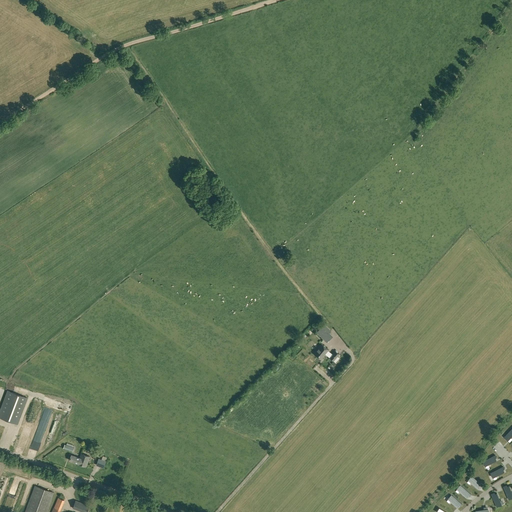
[(321,337),(325,341),(331,335),(329,333),(331,331),(324,324),(316,332),(320,335),(321,337)]
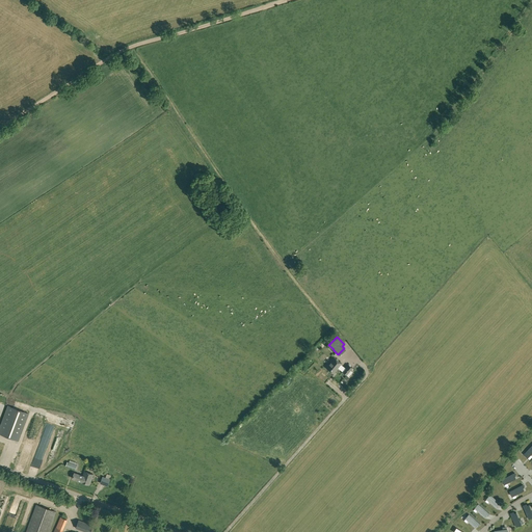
[(345,368),(342,365),(343,364),(334,356),(325,367),(334,374),(339,368),(339,369),(343,371),(345,368)]
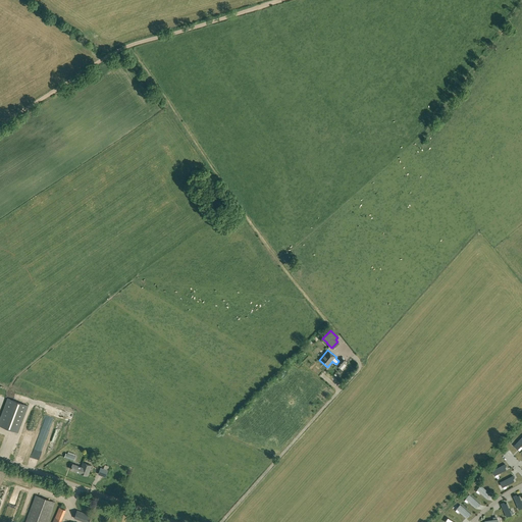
[(338,361),(336,364),(341,368),(344,363),(346,361),(344,359),(342,358),(342,357),(338,361)]
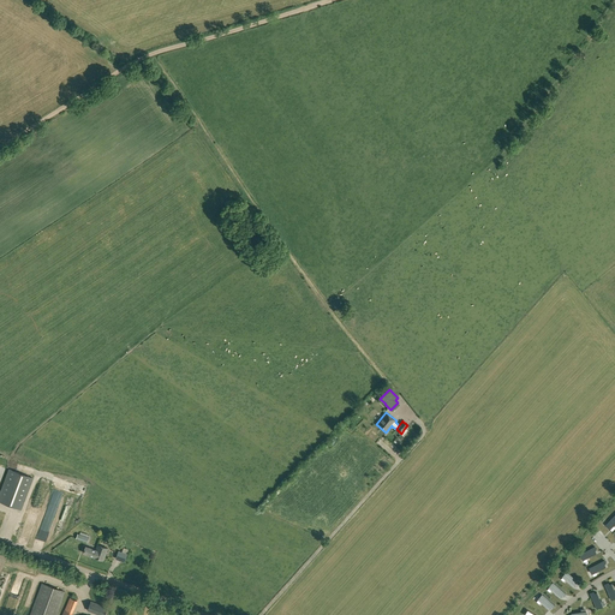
[(0,493),(0,501),(22,509),(34,478),(9,469),(0,493)]
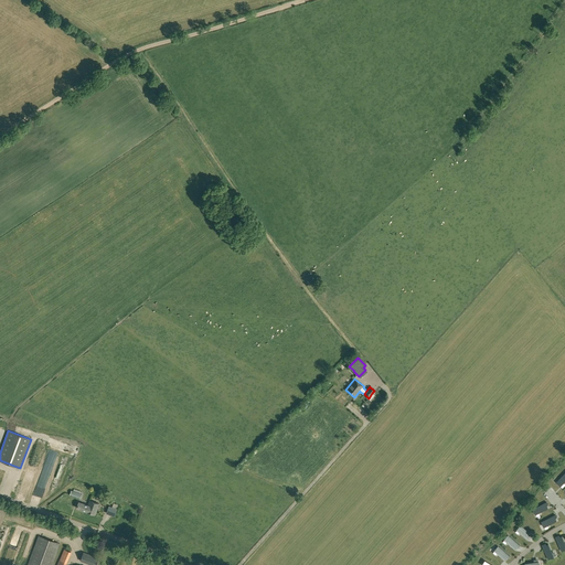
[(564,472),(555,482),(560,487),(564,482),(564,481),(564,472)]
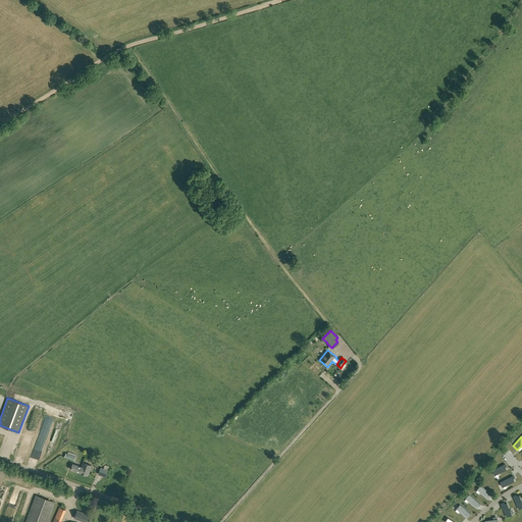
[(64,457),(74,461),(75,457),(73,456),(74,454),(68,452),(67,454),(66,453),(64,457)]
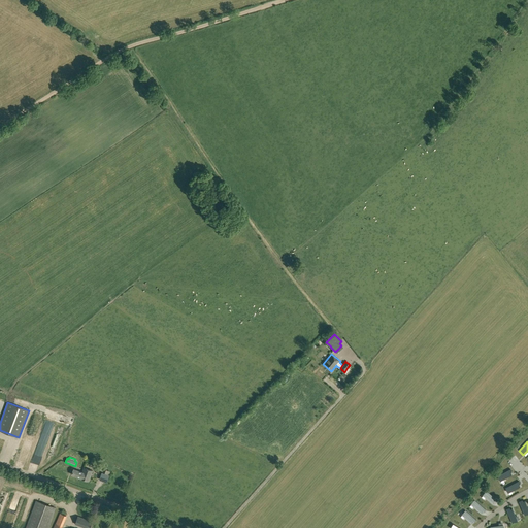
[(83,479),(89,482),(92,472),(93,470),(84,467),(84,469),(83,471),(73,468),(71,474),(83,479)]
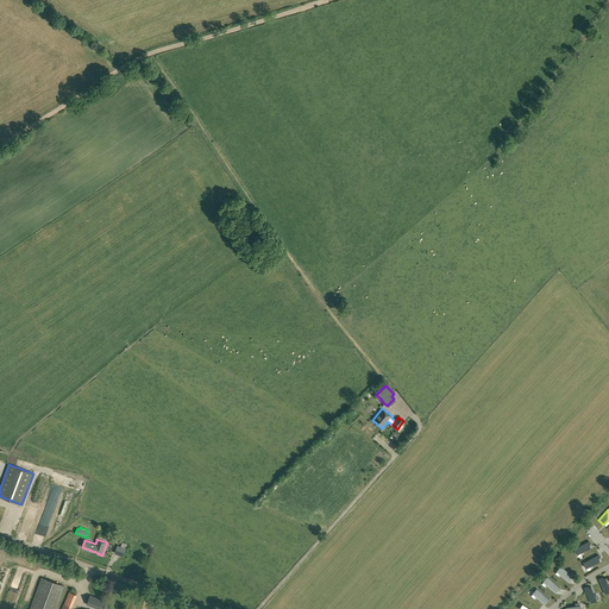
[(589,541),(575,550),(577,554),(583,551),(583,552),(591,548),(589,546),(591,545),(589,541)]
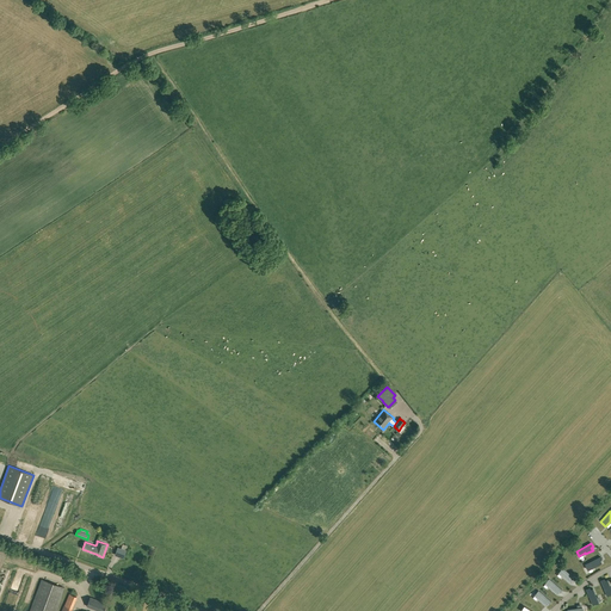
[(115,555),(124,559),(127,550),(118,547),(115,555)]
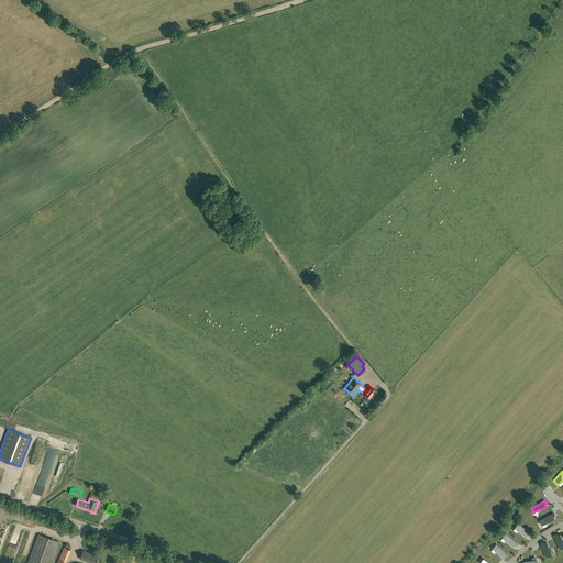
[(552,514),(539,520),(541,525),(547,522),(554,519),(552,517),(554,516),(552,514)]
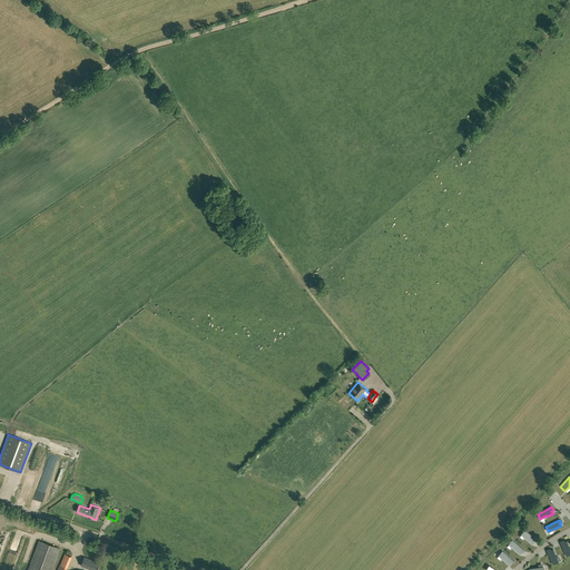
[(526,530),(522,534),(527,539),(532,544),(534,542),(536,543),(538,541),(526,530)]
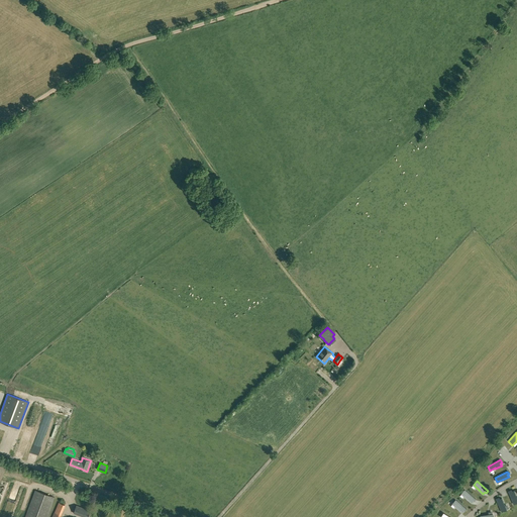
[(24,516),(47,516),(55,498),(35,490),(24,516)]
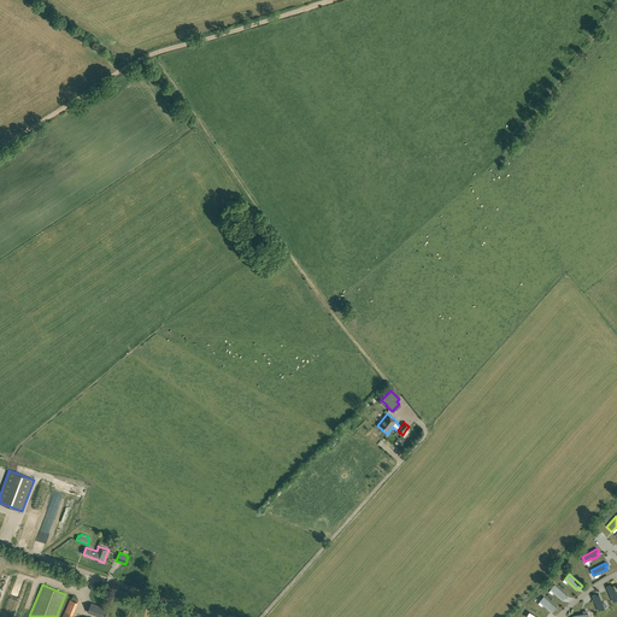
[(554,585),(551,589),(556,593),(556,594),(562,600),(564,598),(565,599),(568,597),(554,585)]
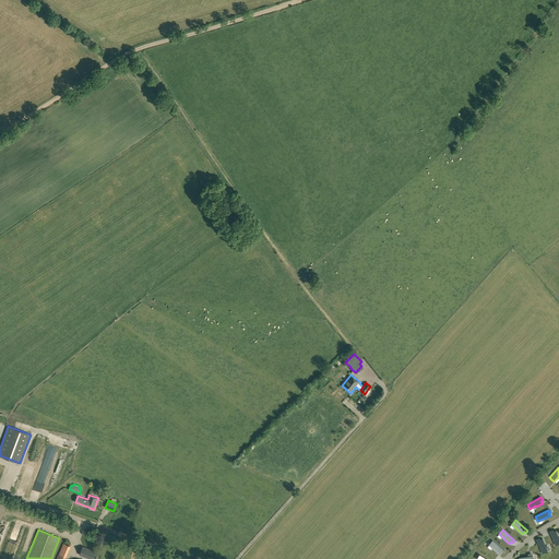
[(552,530),(549,531),(556,545),(558,544),(558,540),(558,538),(558,537),(556,531),(554,532),(552,530)]
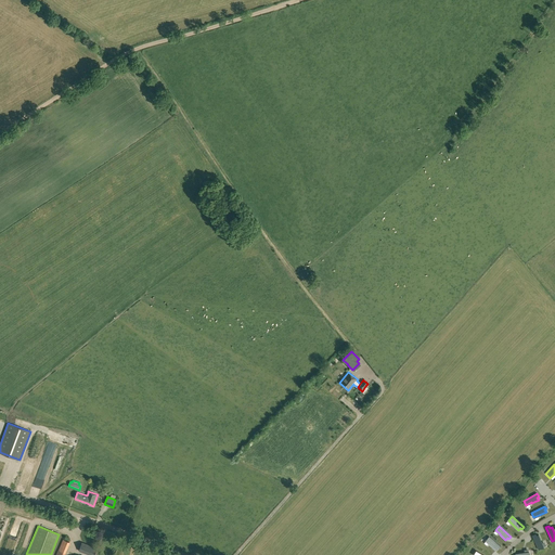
[(536,534),(532,536),(539,550),(543,547),(541,542),(539,534),(536,536),(536,534)]
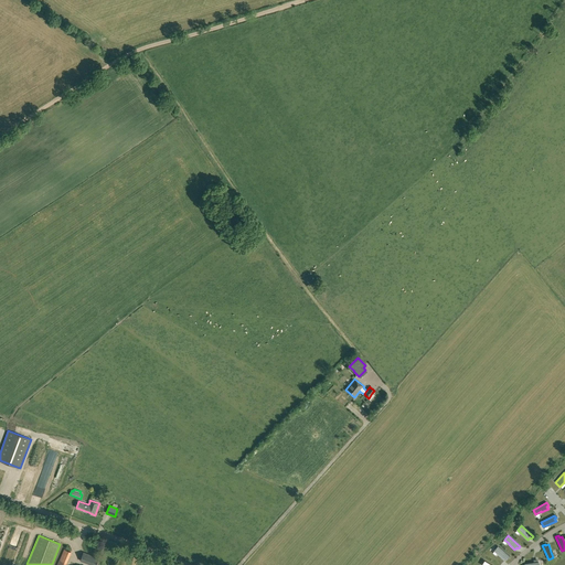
[(499,546),(496,551),(500,554),(499,555),(505,560),(507,558),(508,560),(510,557),(499,546)]
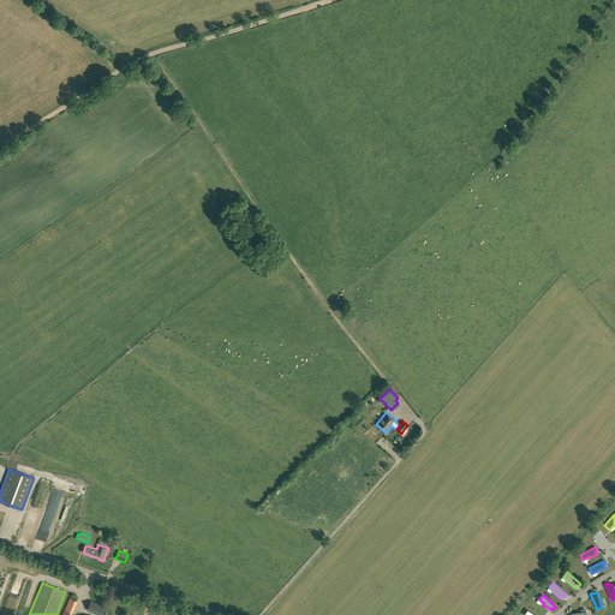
[(71,614),(78,601),(70,597),(65,609),(61,614),(71,614)]
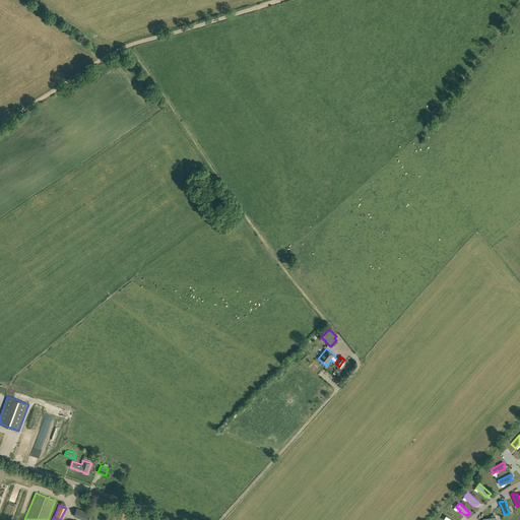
[(88,519),(91,514),(77,508),(74,516),(83,519),(88,519)]
